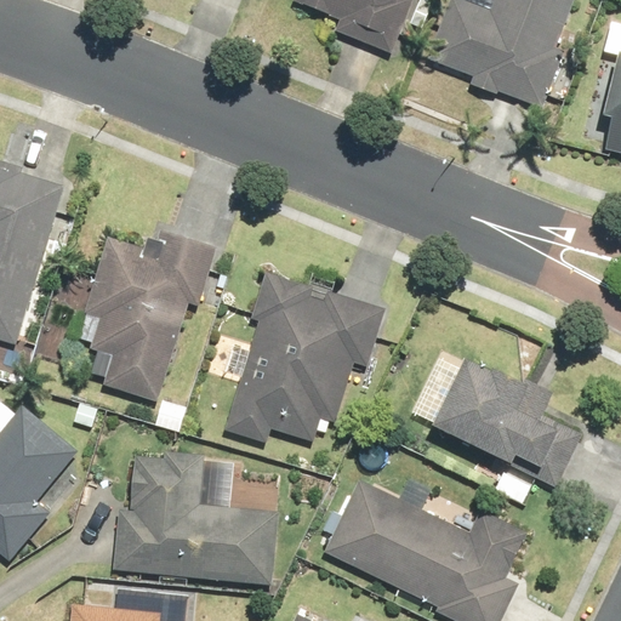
[(341,20),(335,33),(393,57),(415,0),(295,0),(295,1),(341,20)]
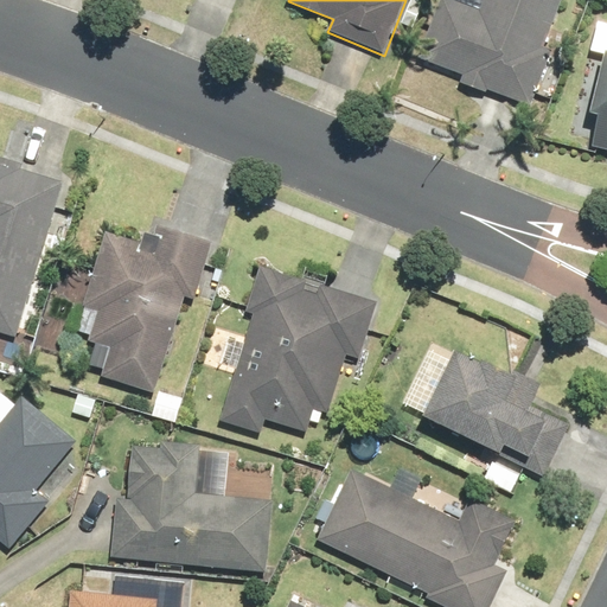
[(453,0),(439,0),(417,59),(461,76),(459,84),(485,94),(486,90),(530,107),(551,51),(543,48),(560,0),(483,0),(480,10),(453,0)]
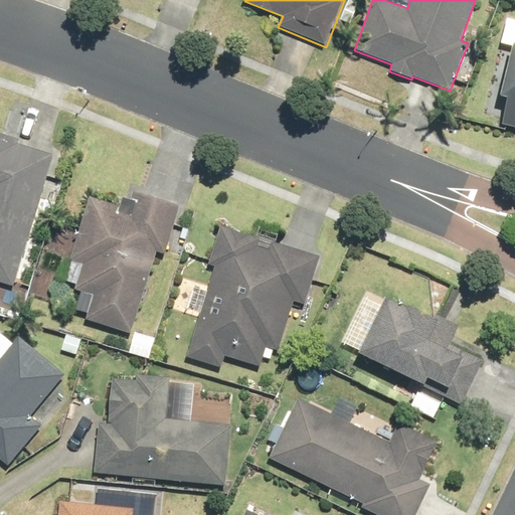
[(514,43),(512,43),(500,95),(508,97),(501,125),(514,128),(514,43)]
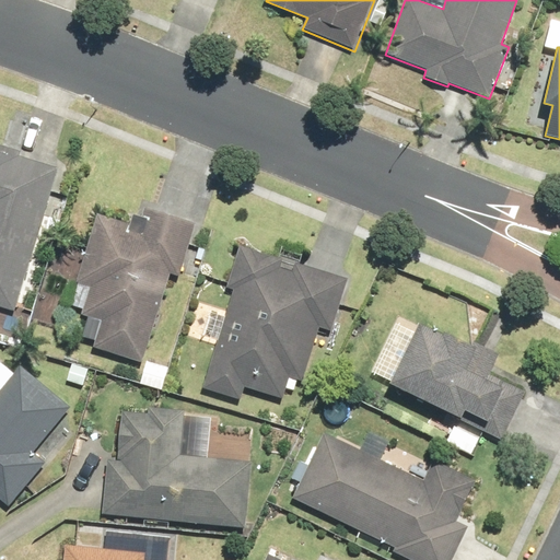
[(0,308),(13,313),(58,171),(20,159),(21,153),(0,146),(0,308)]
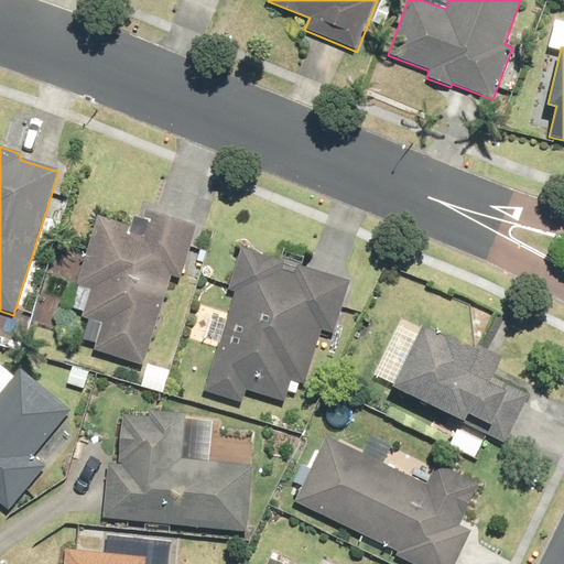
[(104,322),(95,350),(142,366),(171,277),(179,279),(196,226),(147,209),(143,218),(136,216),(132,226),(100,216),(77,284),(94,290),(85,316),(104,322)]
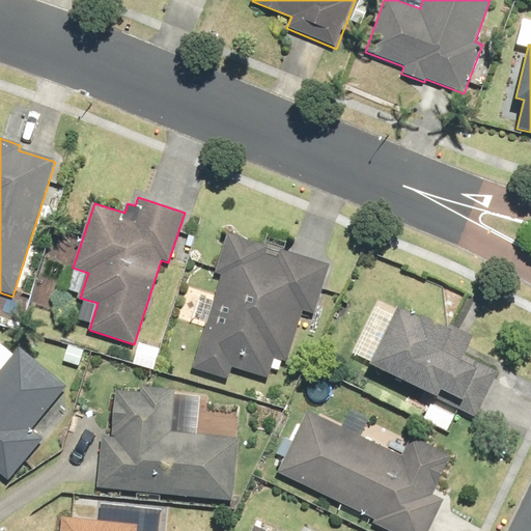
[(222,276),(194,367),(226,376),(230,364),(268,375),(273,356),(287,360),(303,309),(315,313),(330,266),(280,251),(278,256),(268,253),(270,245),(226,232),(214,274),(222,276)]
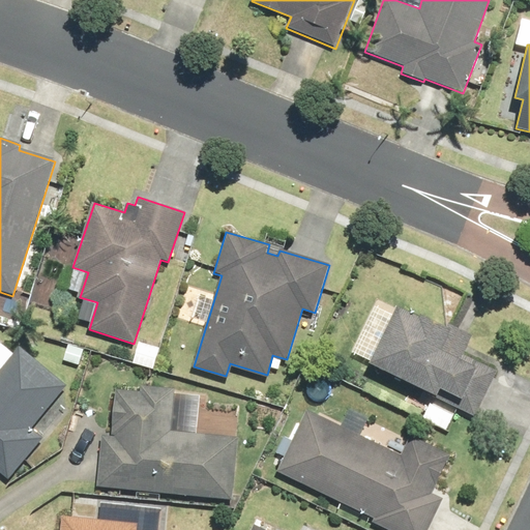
[(396,308),(370,361),(436,394),(435,399),(476,419),(500,372),(465,354),(474,336),(448,323),(445,328),(421,316),(419,320),(396,308)]
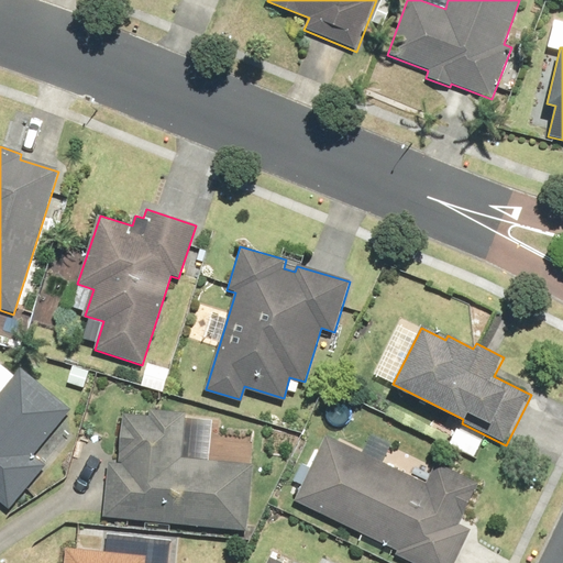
[(0,501),(8,508),(44,465),(33,455),(69,411),(20,371),(0,394),(0,501)]
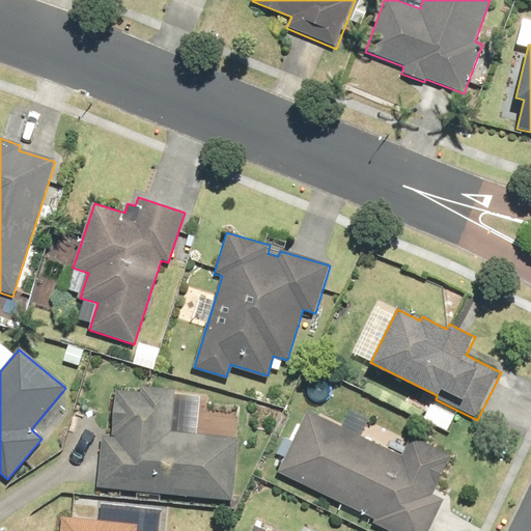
[(102,436),(96,487),(233,500),(239,438),(171,431),(175,391),(141,388),(141,393),(114,391),(110,436),(102,436)]
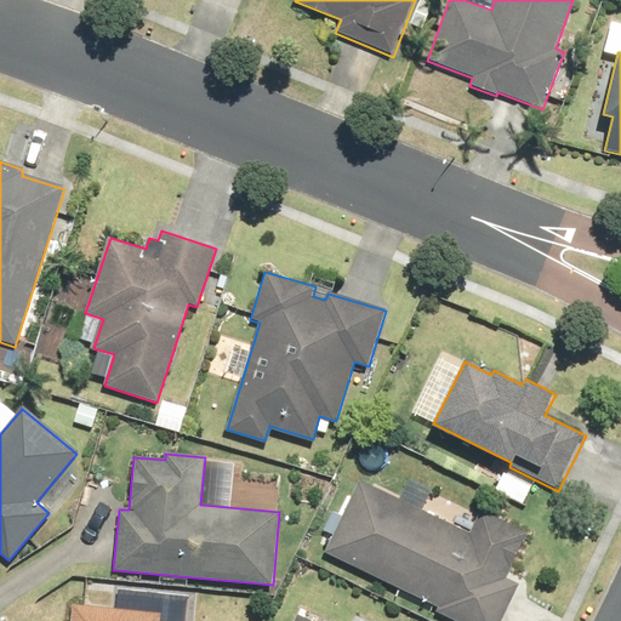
[(357,480),(324,552),(439,605),(437,611),(456,620),(500,620),(517,584),(506,579),(528,534),(483,514),(473,534),(357,480)]
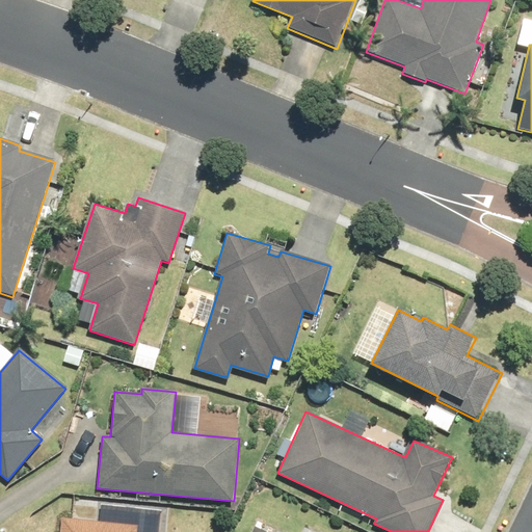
[(135,531),(137,526),(62,517),(60,531),(135,531)]
